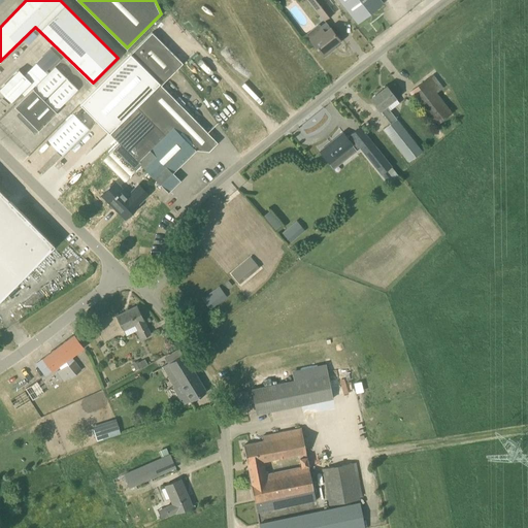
[(309,0),(324,20),(334,12),(324,0),(309,0)]
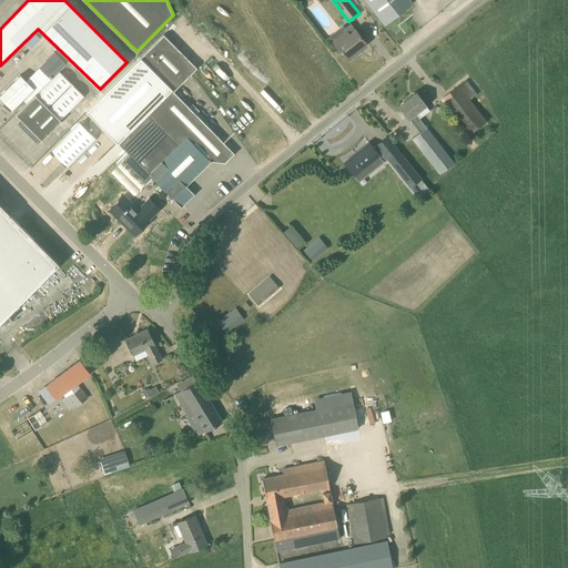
[(413,3),(409,0),(362,0),(383,27),(413,3)]
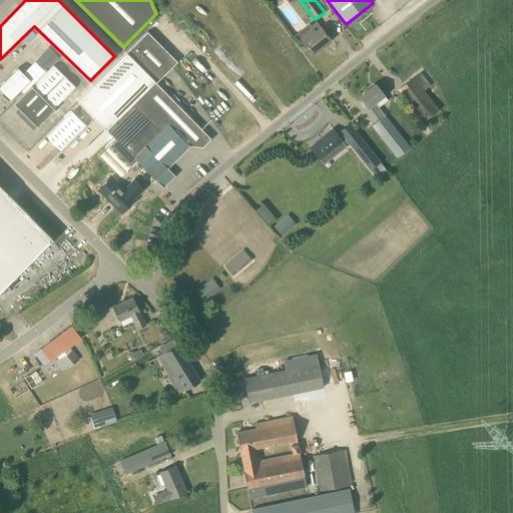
[(322,28),(321,27),(317,31),(314,27),(301,37),(304,41),(315,55),(322,49),(321,47),(331,40),(327,35),(330,32),(325,25),(322,28)]
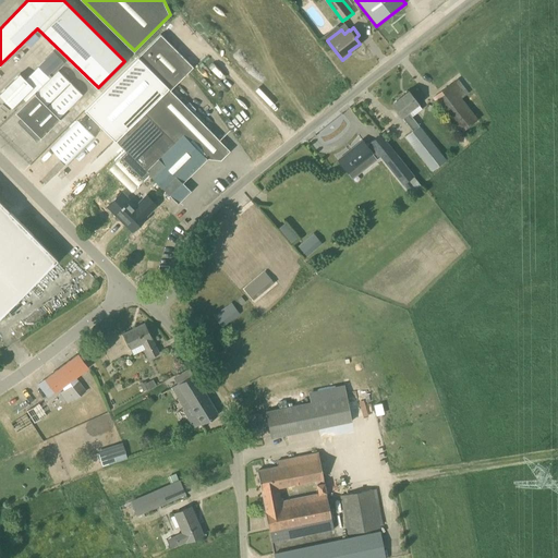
[(160,35),(137,58),(93,101),(124,132),(168,88),(169,91),(171,88),(193,68),(160,35)]
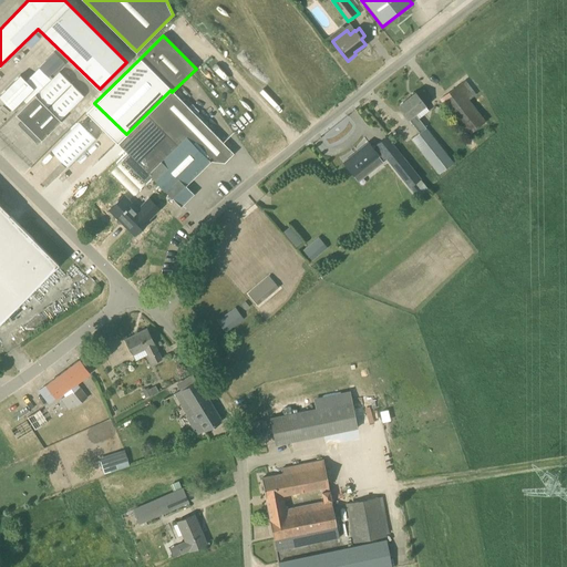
[(53,51),(38,66),(39,68),(48,78),(64,61),(63,60),(54,51),(53,51)]
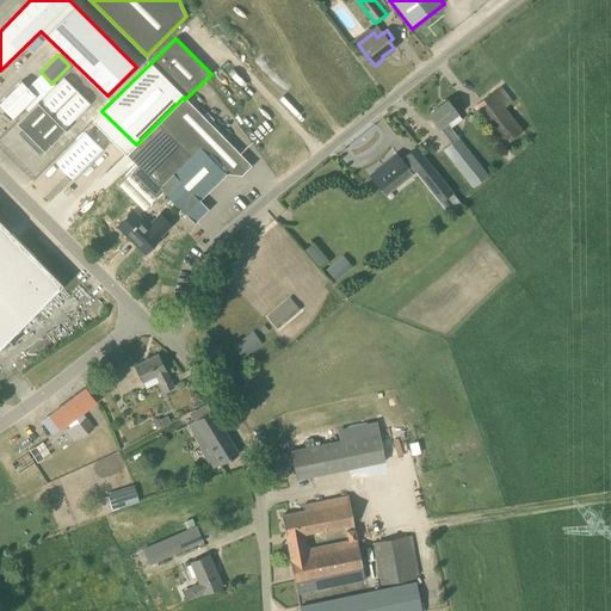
[(39,102),(17,123),(23,130),(19,134),(37,152),(41,147),(44,150),(67,129),(66,128),(90,104),(84,99),(63,79),(39,102)]
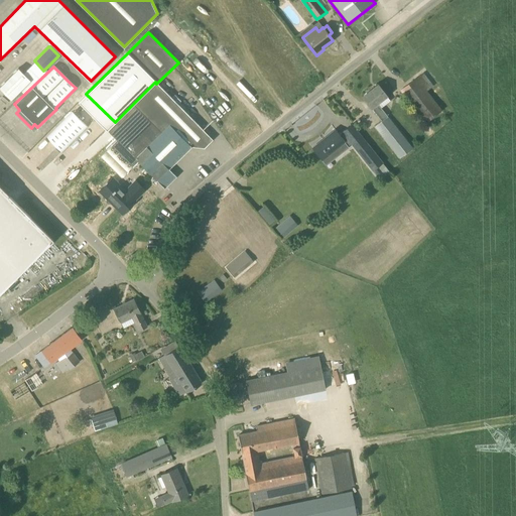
[(0,86),(0,89),(11,100),(30,81),(18,68),(0,86)]
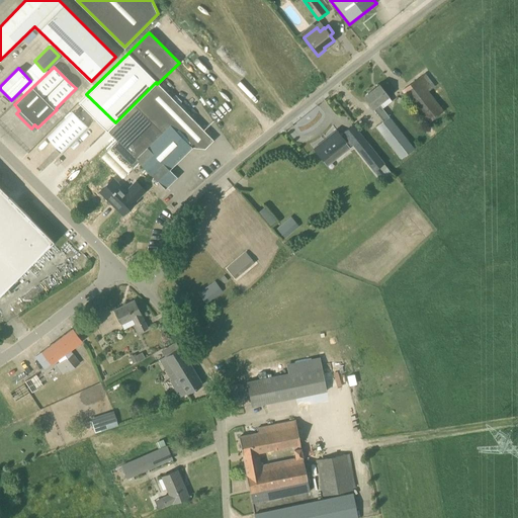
[(427,123),(444,110),(429,91),(435,87),(424,74),(402,91),(427,123)]
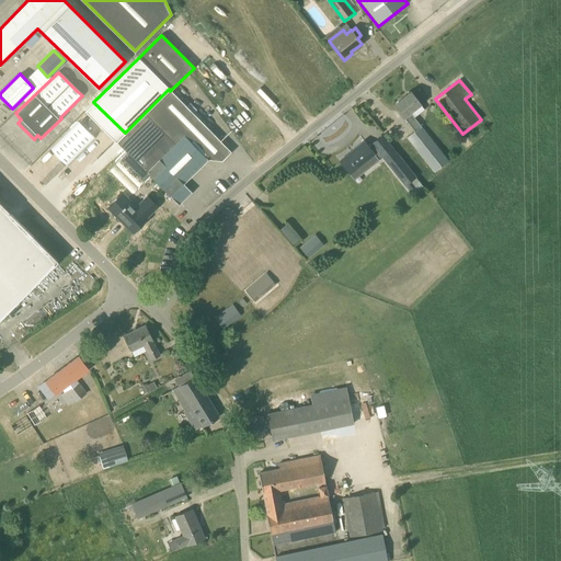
[(170,91),(169,89),(145,113),(125,133),(116,141),(122,147),(126,151),(121,156),(144,179),(149,174),(179,204),(191,192),(182,183),(207,159),(221,160),(230,151),(222,144),(170,91)]
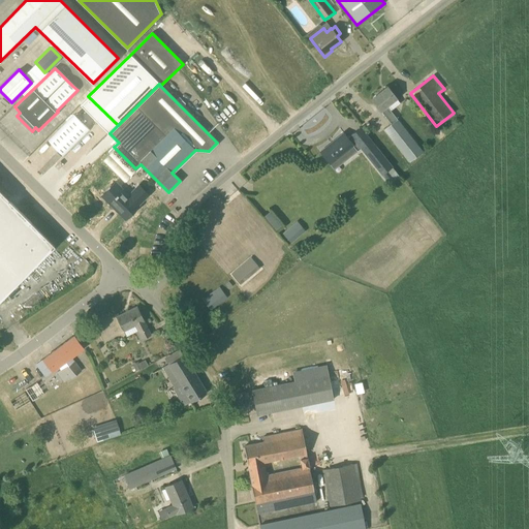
[(391,124),(397,120),(386,106),(398,99),(387,86),(371,99),(391,124)]
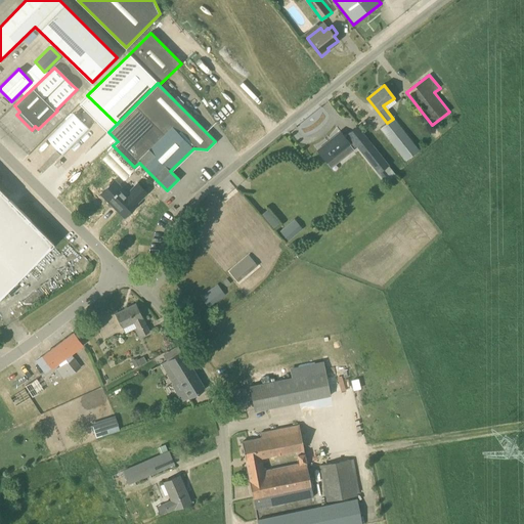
[(406,161),(419,150),(394,119),(381,129),(406,161)]
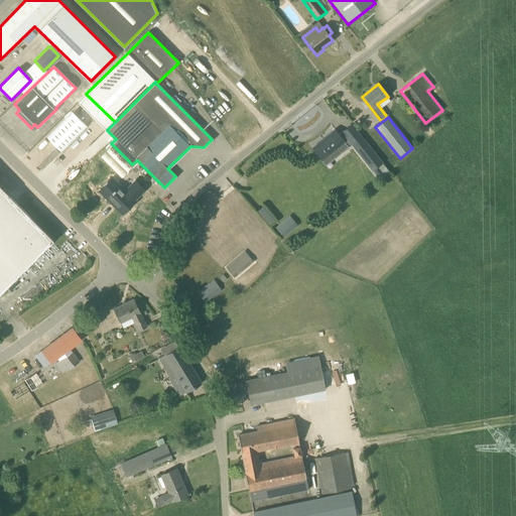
[(312,147),(323,160),(330,154),(334,159),(349,147),(345,143),(345,142),(345,141),(349,137),(364,155),(365,154),(379,171),(386,166),(352,124),(339,134),(335,129),(312,147)]
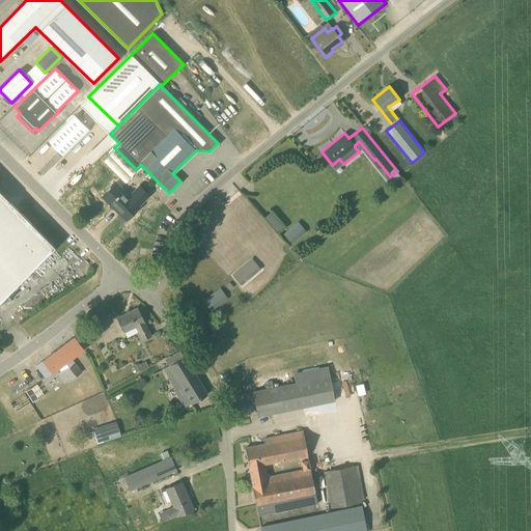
[(129,197),(115,183),(104,194),(121,212),(119,214),(127,220),(139,206),(138,205),(148,195),(140,187),(129,197)]
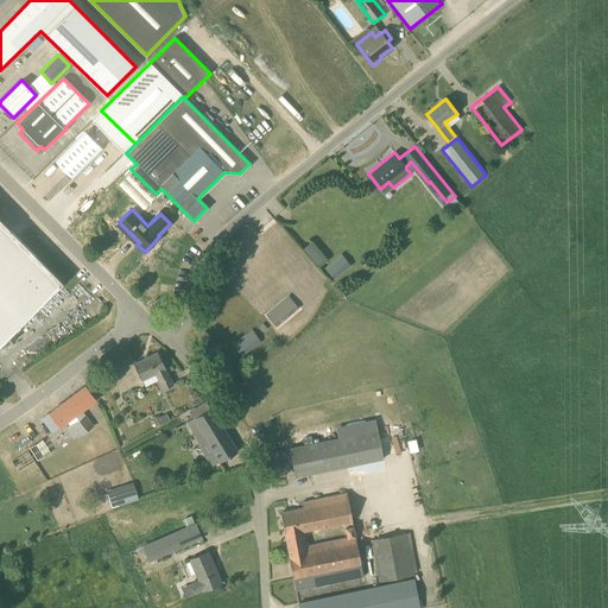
[(10,229),(2,222),(0,220),(0,344),(63,283),(11,230),(11,229),(10,228),(10,229)]
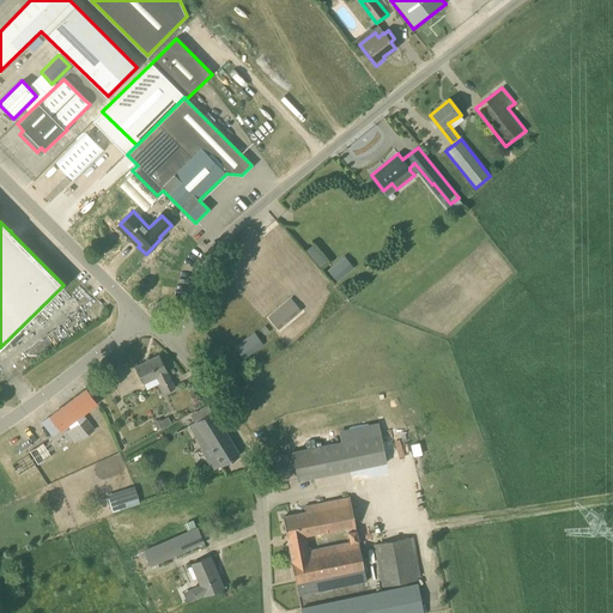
[(313,243),(307,249),(320,265),(326,260),(313,243)]
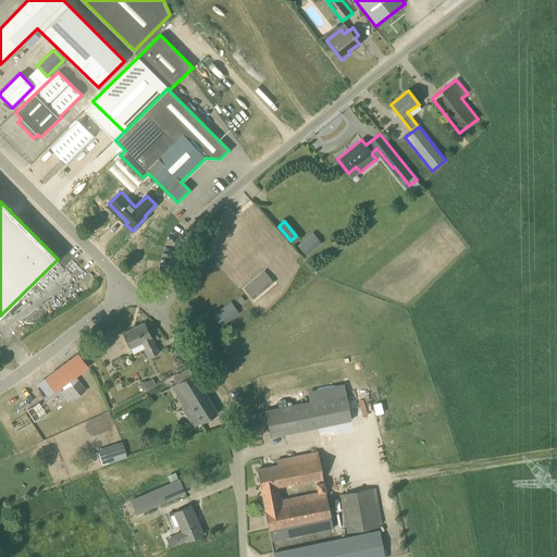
[(317,246),(316,245),(319,243),(313,235),(309,237),(308,236),(297,246),(306,256),(317,246)]
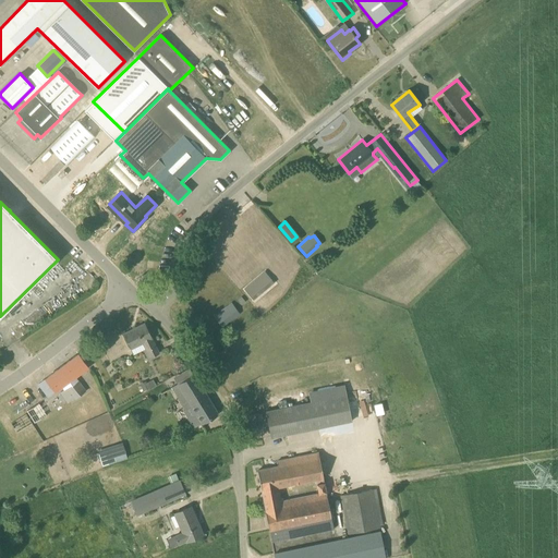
[(253,300),(274,282),(267,274),(245,290),(253,300)]
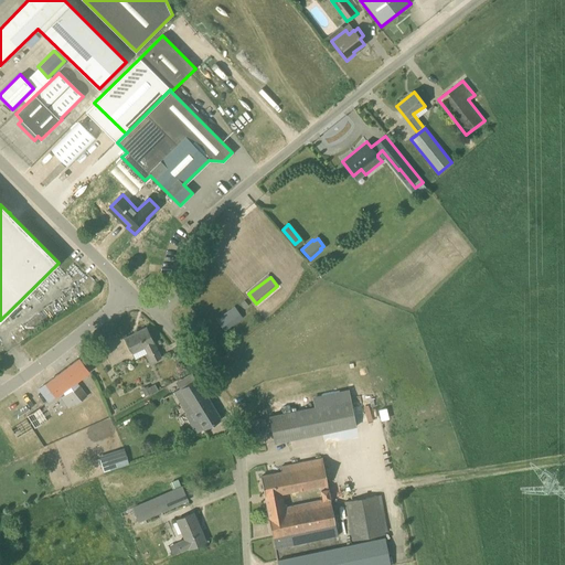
[(224,330),(243,318),(235,307),(217,319),(224,330)]
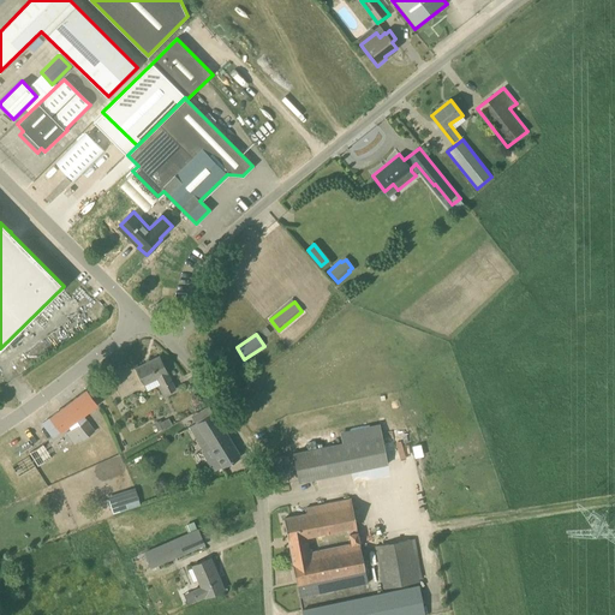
[(175,389),(160,356),(136,368),(144,384),(157,378),(165,394),(175,389)]
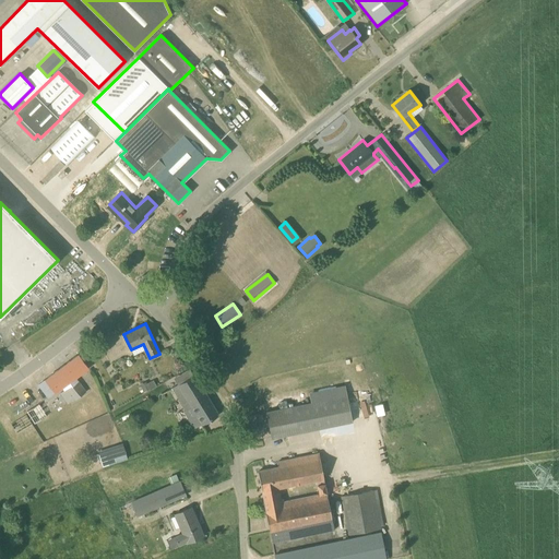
[(71,402),(82,394),(84,393),(74,379),(88,368),(79,354),(45,379),(38,384),(48,396),(61,388),(63,391),(71,402)]
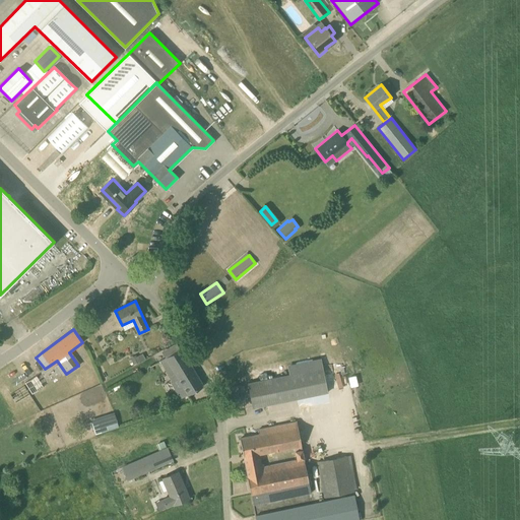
[(188,396),(203,386),(181,348),(159,362),(163,367),(172,383),(178,380),(188,396)]
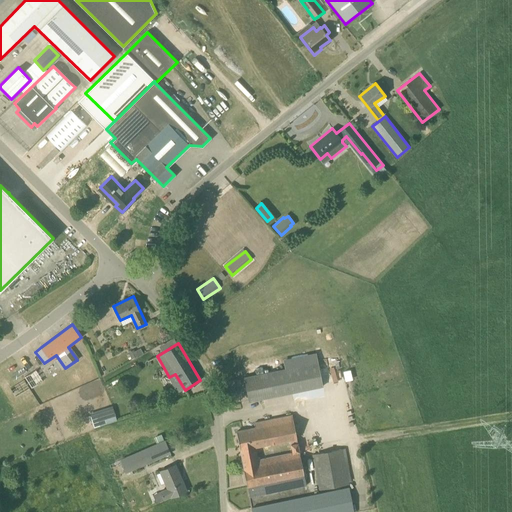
[(137,356),(135,351),(134,350),(128,353),(131,359),(137,356)]
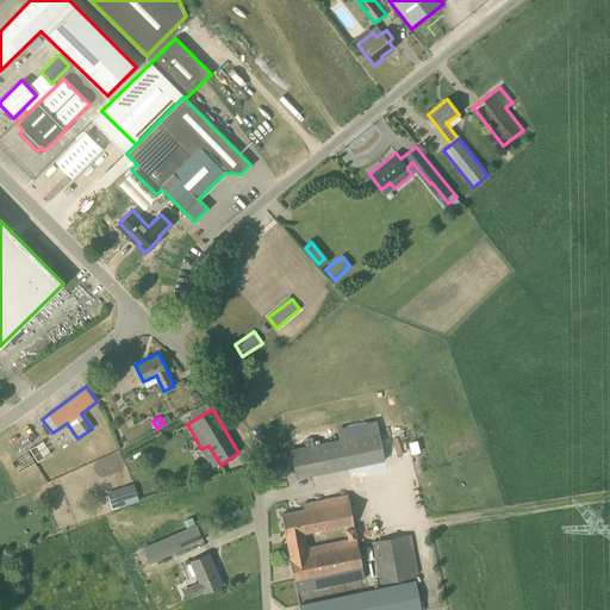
[(297,478),(385,460),(379,431),(291,449),(297,478)]
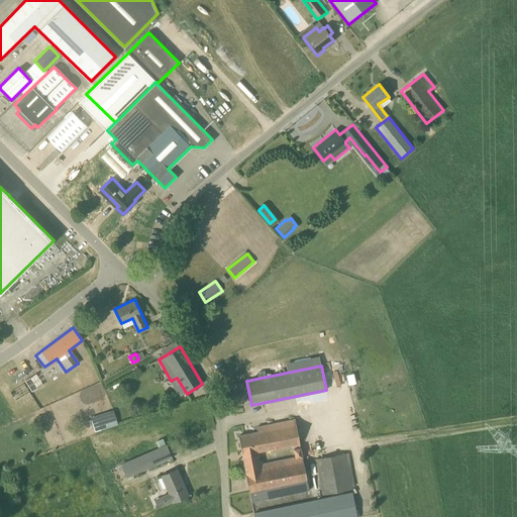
[(130,379),(144,372),(141,367),(128,375),(130,379)]
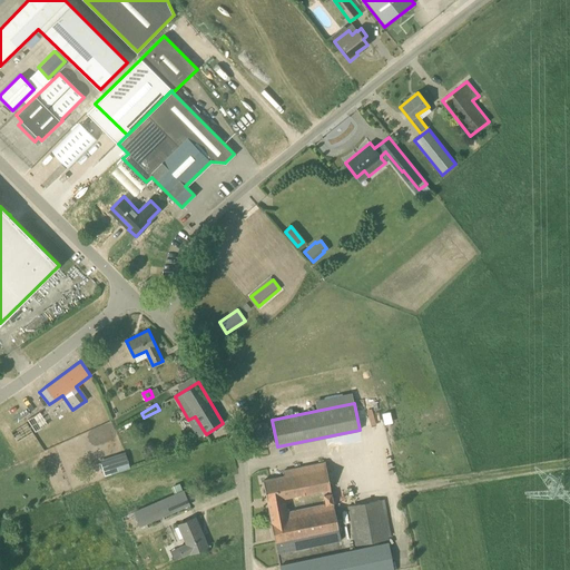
[(36,432),(48,424),(40,412),(28,420),(36,432)]
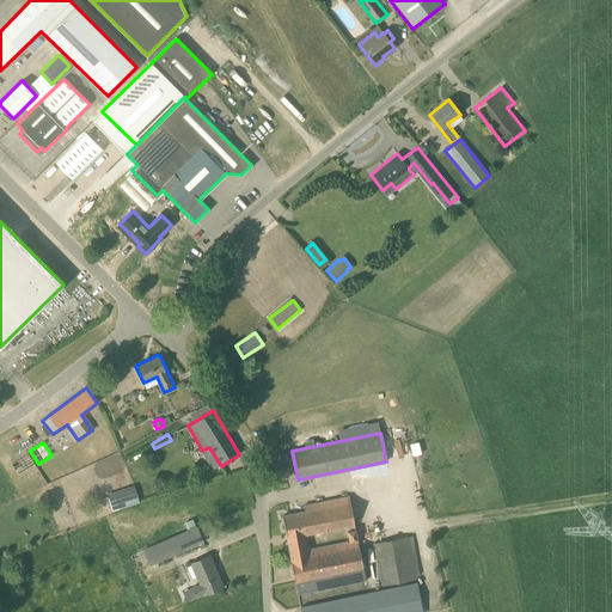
[(19,475),(35,465),(29,454),(12,464),(19,475)]
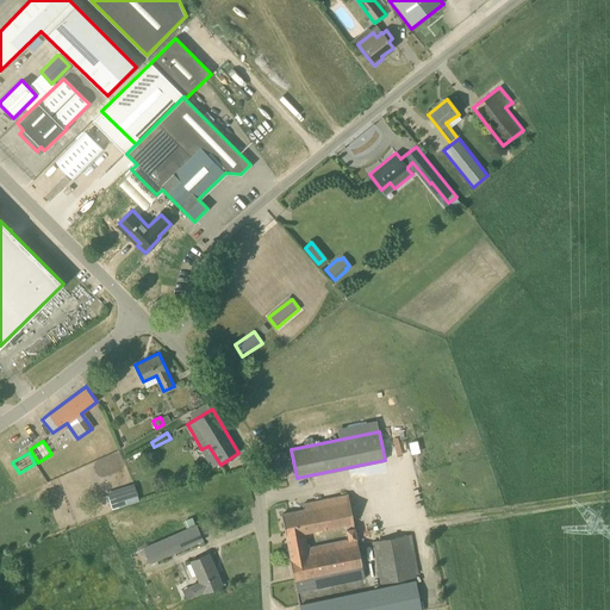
[(110,509),(137,499),(132,484),(104,492),(110,509)]
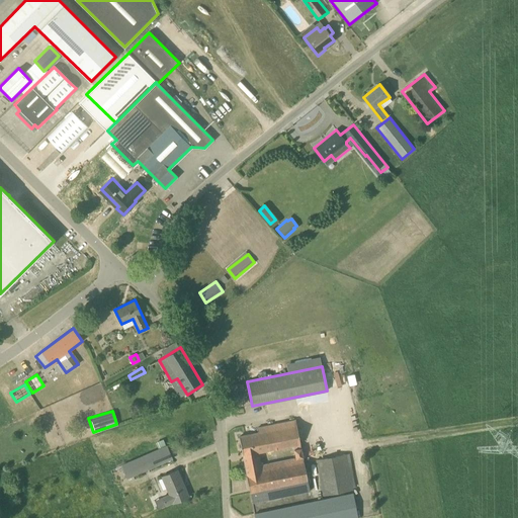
[(305,462),(304,456),(295,457),(260,464),(258,451),(292,443),(293,449),(301,447),(300,442),(299,442),(294,419),(256,427),(257,433),(239,437),(250,492),(252,503),(310,492),(305,462)]
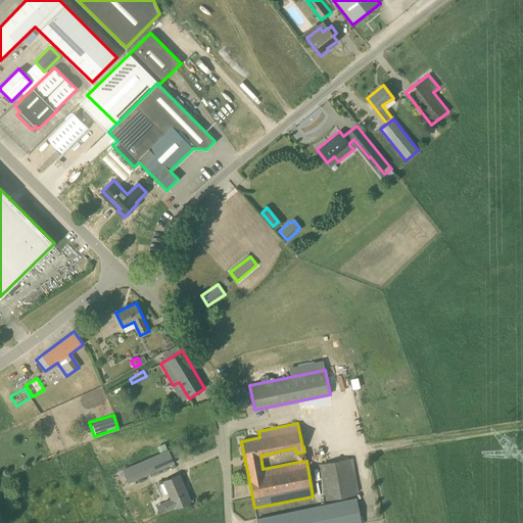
[(129,482),(174,463),(169,450),(124,470),(129,482)]
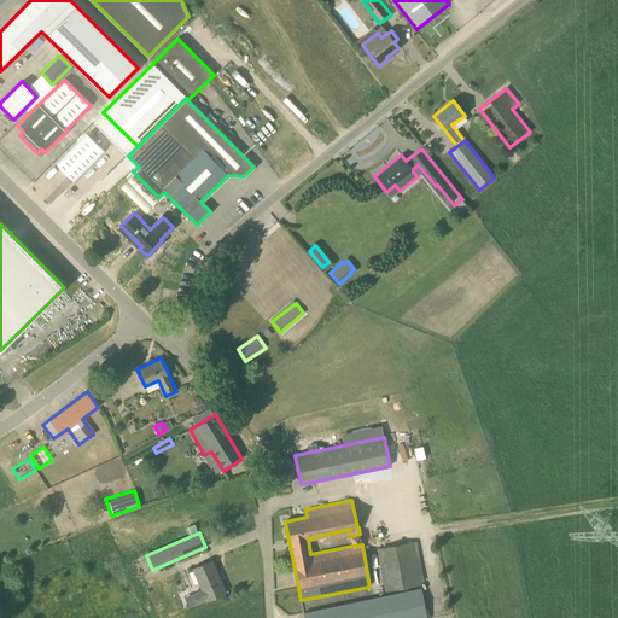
[(385,590),(421,583),(413,542),(377,549),(385,590)]
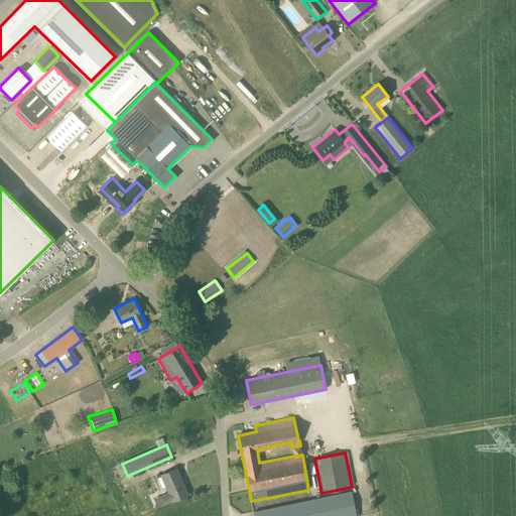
[(161,495),(165,504),(187,494),(176,469),(161,475),(168,492),(161,495)]
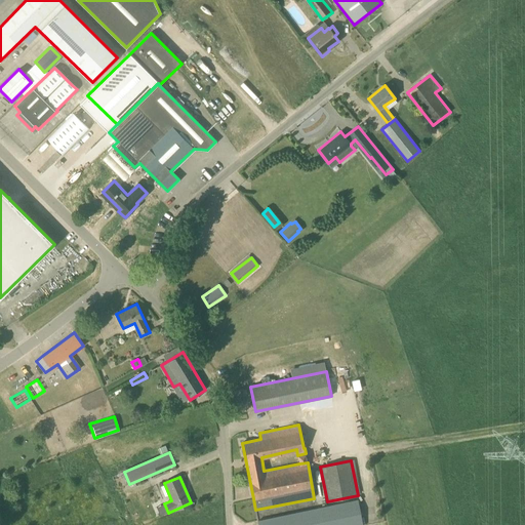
[(257,524),(363,524),(358,499),(257,521),(257,524)]
